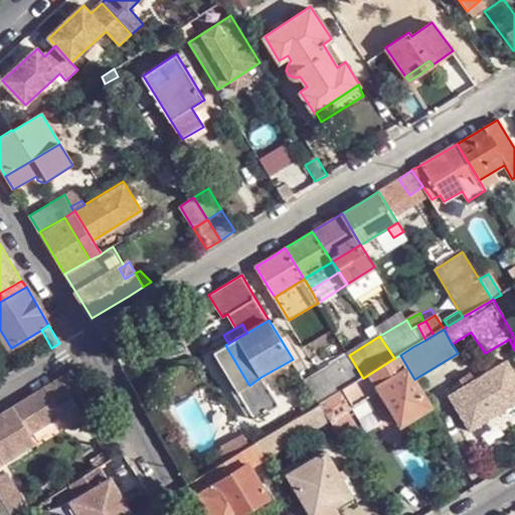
[(237,391),(248,384),(225,345),(213,353),(237,391)]
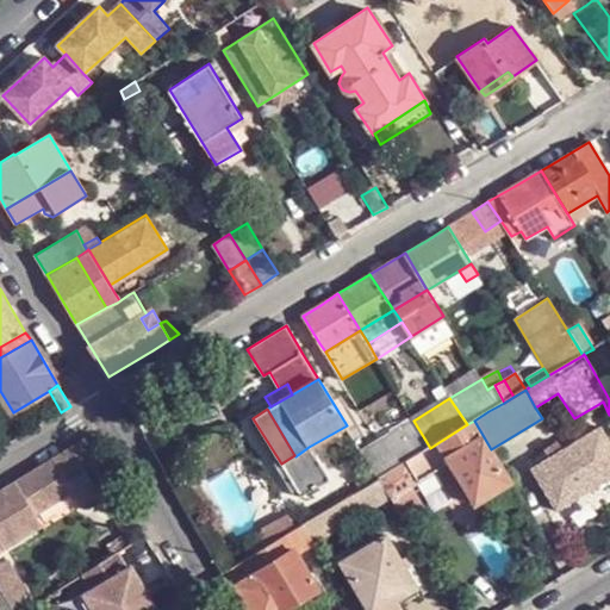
[(430,448),(414,421),(362,452),(374,474),(378,479),(380,478),(430,448)]
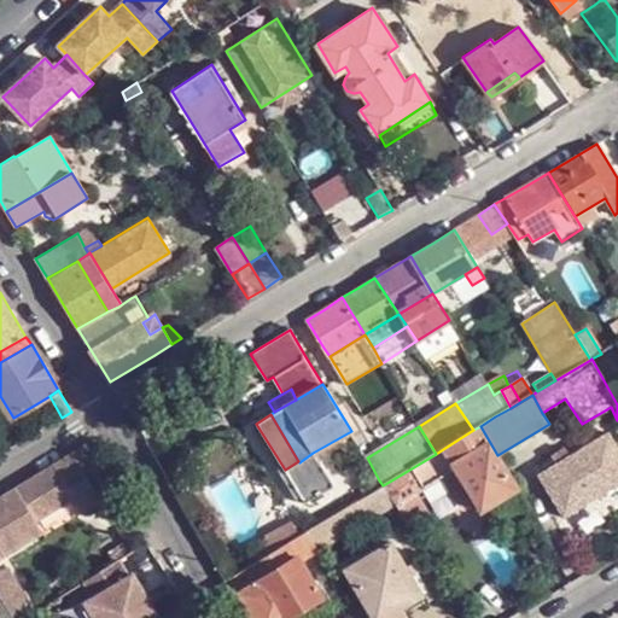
[(489,441),(481,426),(473,430),(443,449),(453,464),(489,441)]
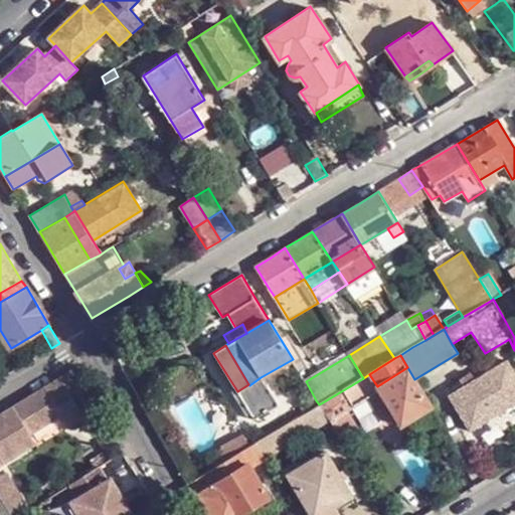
[(449,396),(469,431),(514,402),(514,375),(506,361),(449,396)]
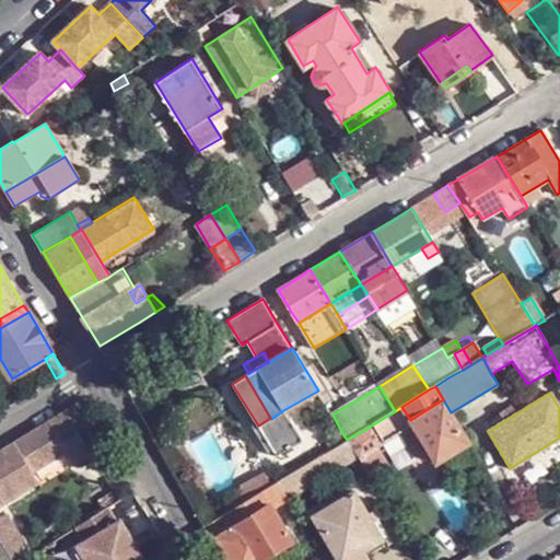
[(469,442),(451,412),(443,399),(410,420),(412,426),(435,462),(469,442)]
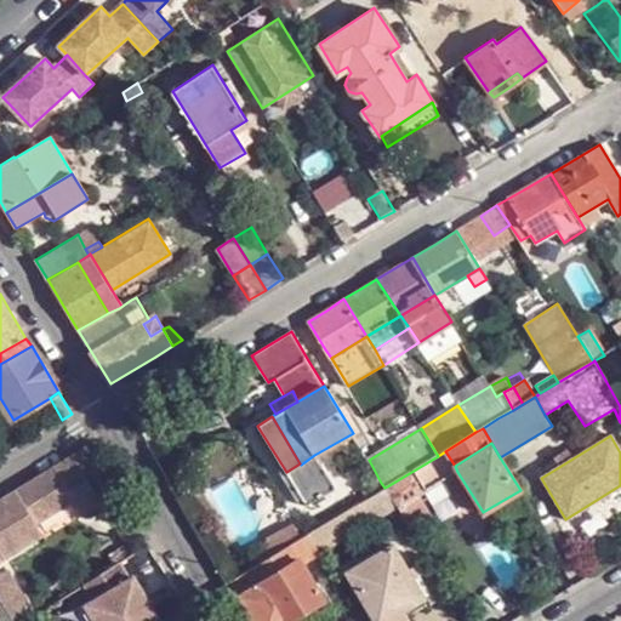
[(90,445),(73,455),(83,472),(100,461),(90,445)]
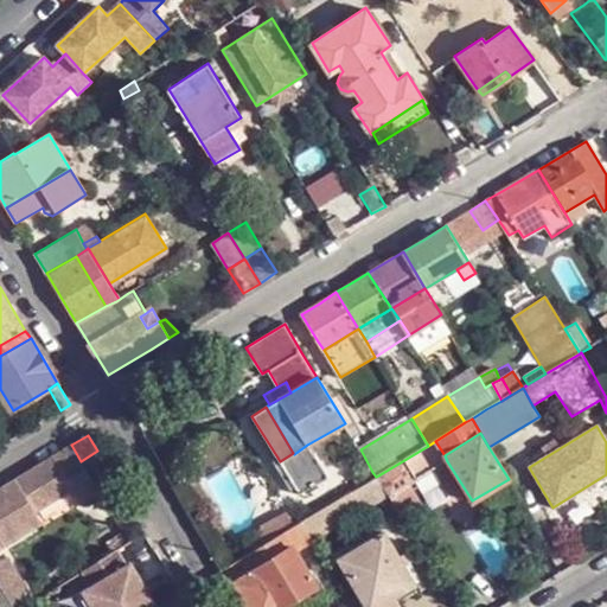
[(445,455),(435,441),(428,446),(378,475),(379,478),(385,487),(397,508),(403,504),(396,492),(447,461),(445,455)]
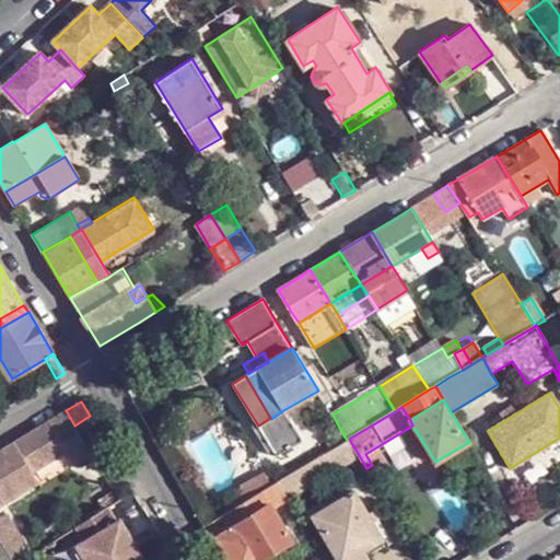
[(0,450),(0,504),(39,482),(32,471),(67,450),(74,465),(93,454),(74,426),(66,410),(0,450)]
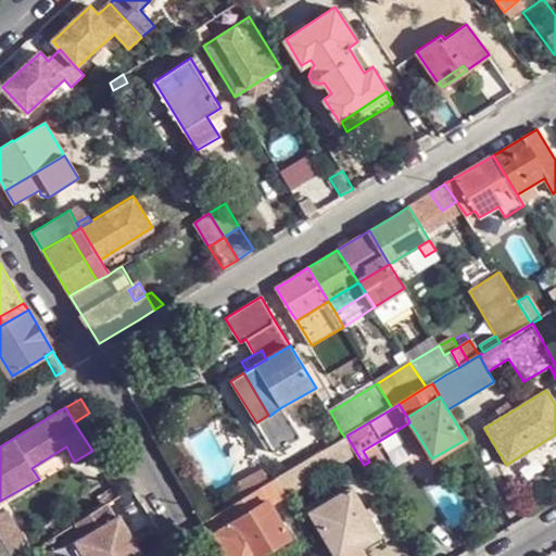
[(299,438),(281,407),(269,416),(268,415),(256,422),(274,453),(299,438)]
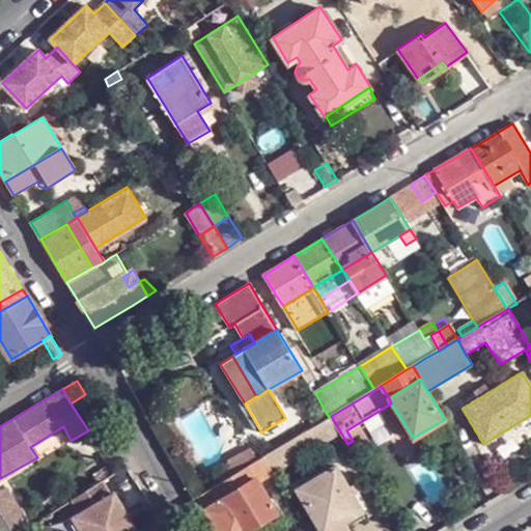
[(332,418),(331,416),(329,417),(326,413),(322,417),(325,422),(326,422),(332,418)]
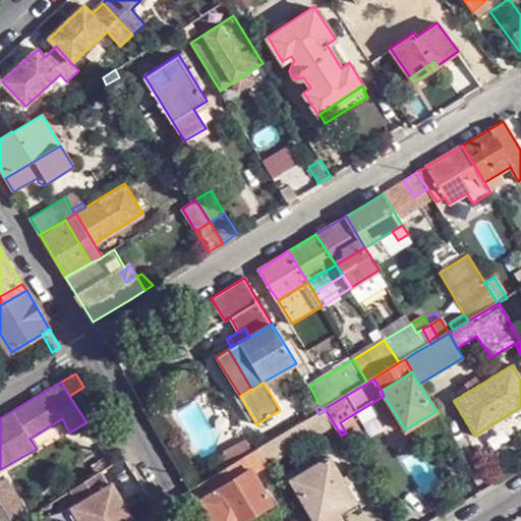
[(331,418),(326,410),(320,414),(324,422),(331,418)]
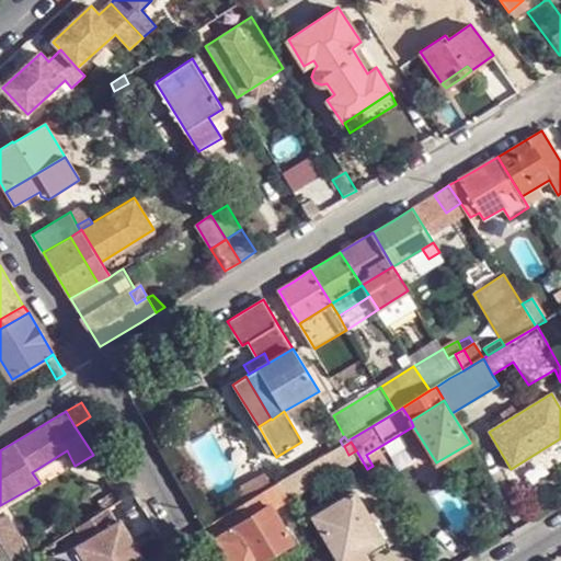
[(344,446),(343,446),(342,447),(341,446),(335,449),(295,472),(278,483),(286,494),(351,458),(348,455),(344,446)]
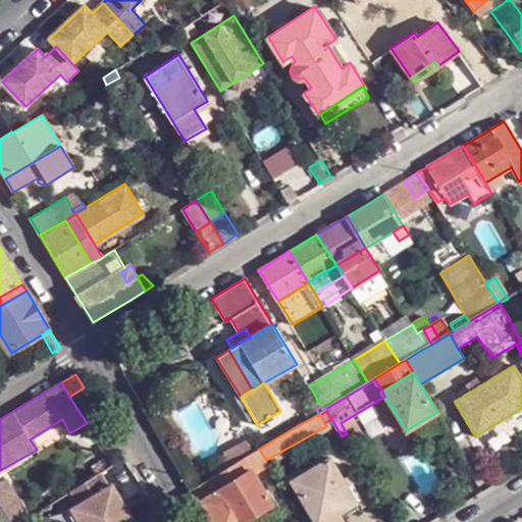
[(363,437),(351,417),(341,423),(353,444),(363,437)]
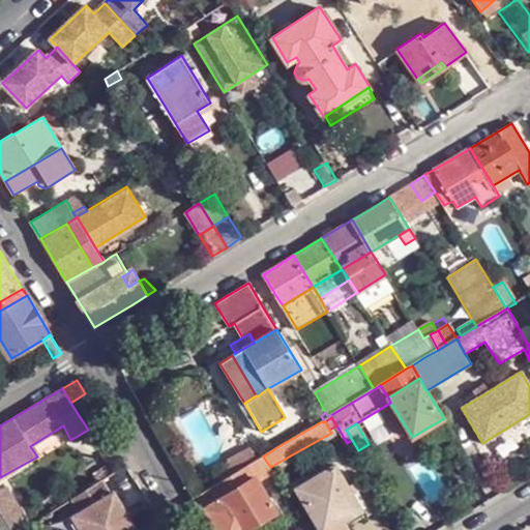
[(352,440),(347,443),(353,453),(358,450),(352,440)]
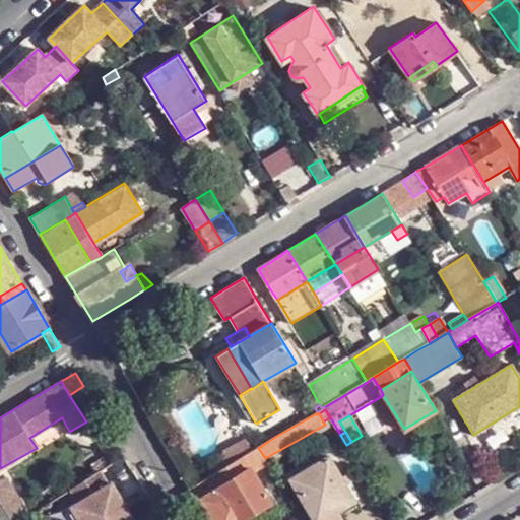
[(247,444),(211,464),(216,472),(252,452),(247,444)]
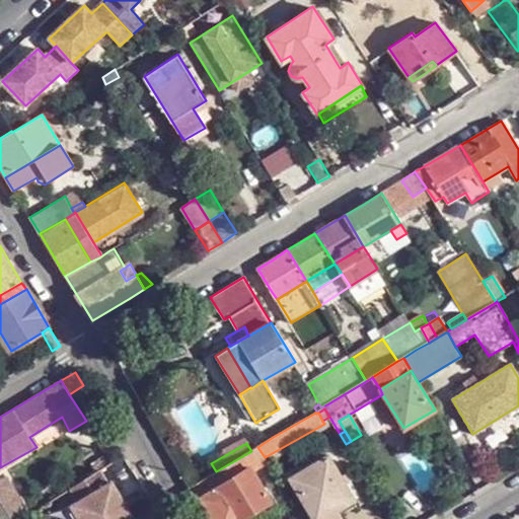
[(249,465),(265,457),(257,447),(251,451),(244,455),(249,465)]
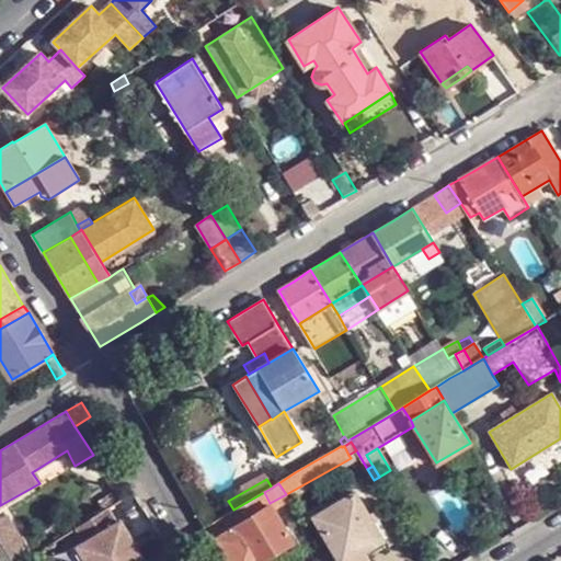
[(312,516),(339,560),(358,560),(365,557),(387,545),(355,491),(312,516)]
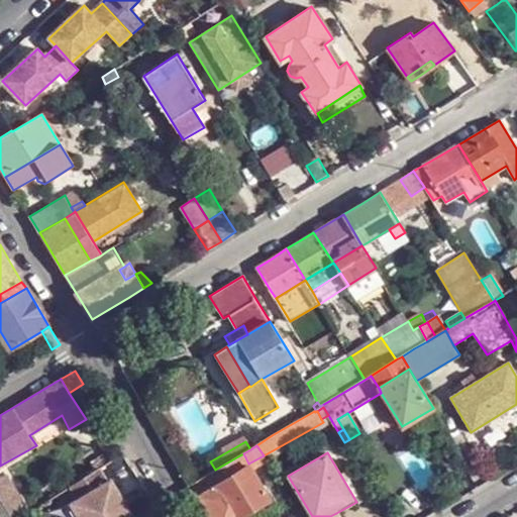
[(215,470),(192,484),(199,496),(216,486),(250,466),(248,463),(243,453),(215,470)]
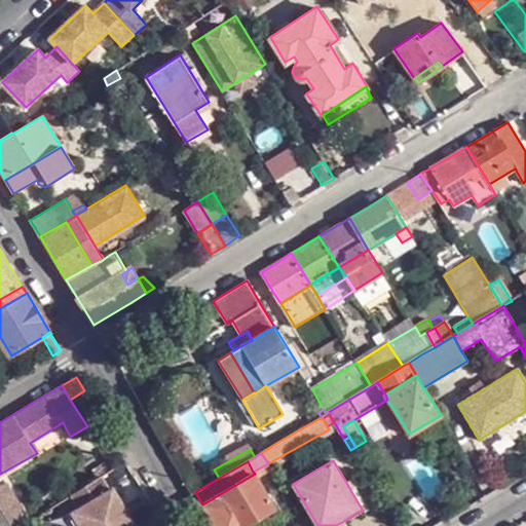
[(243,525),(274,509),(255,474),(220,494),(238,525),(243,525)]
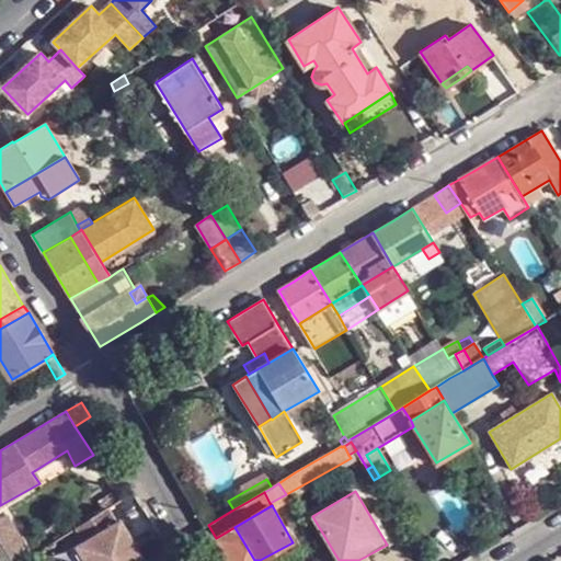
[(118,523),(110,507),(79,527),(87,541),(80,546),(89,560),(116,560),(138,548),(121,521),(118,523)]
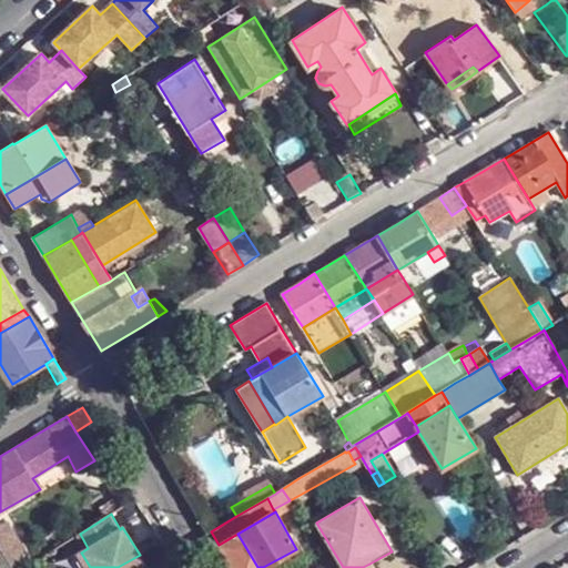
[(257,567),(237,534),(219,545),(232,567),(257,567)]
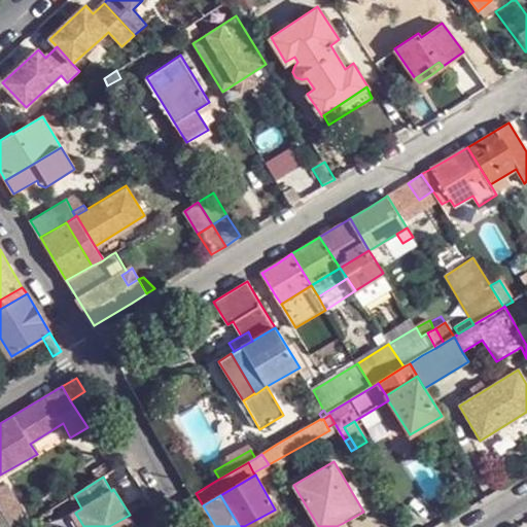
[(275,510),(244,526),(278,526),(283,525),(275,510)]
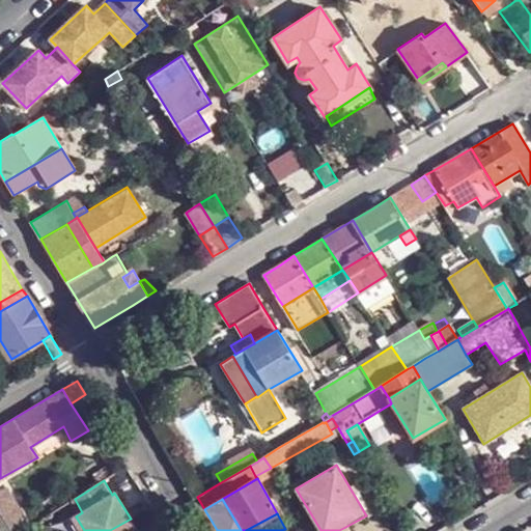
[(84,530),(76,516),(70,521),(76,530),(84,530)]
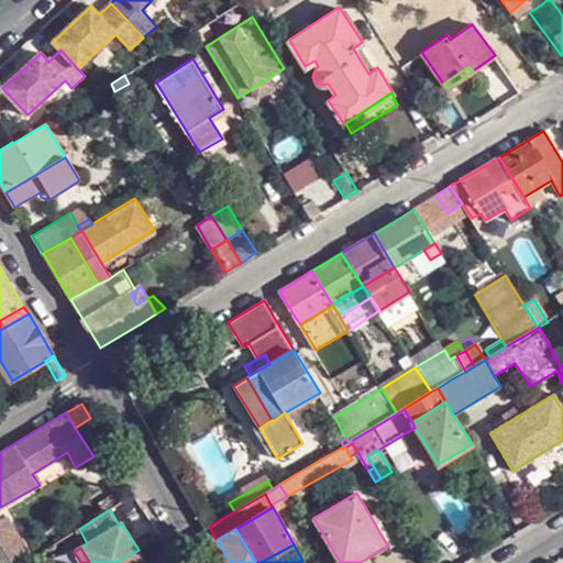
[(0,562),(10,562),(11,562),(3,550),(0,552),(0,562)]
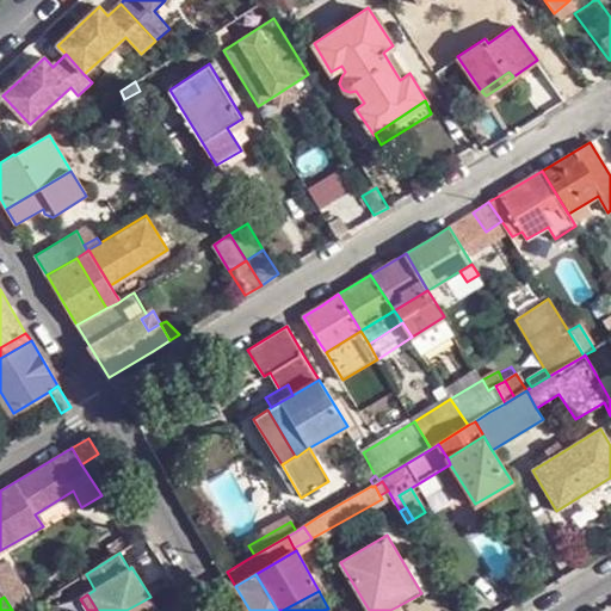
[(158,610),(150,597),(127,610),(158,610)]
